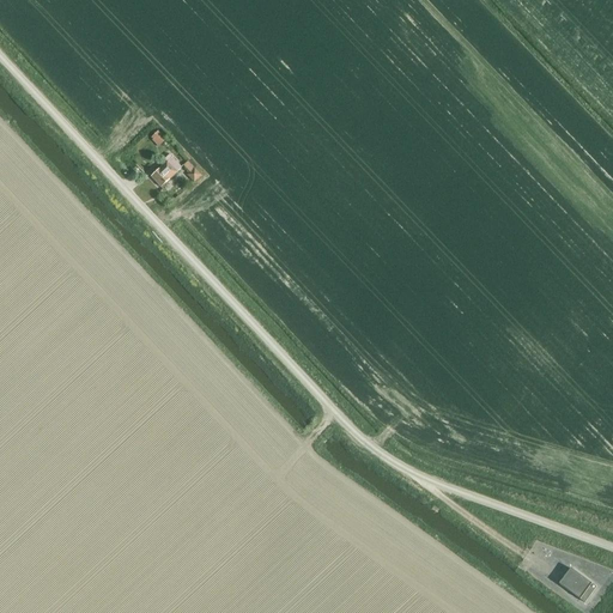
[(151,140),(159,147),(165,140),(157,132),(151,140)]
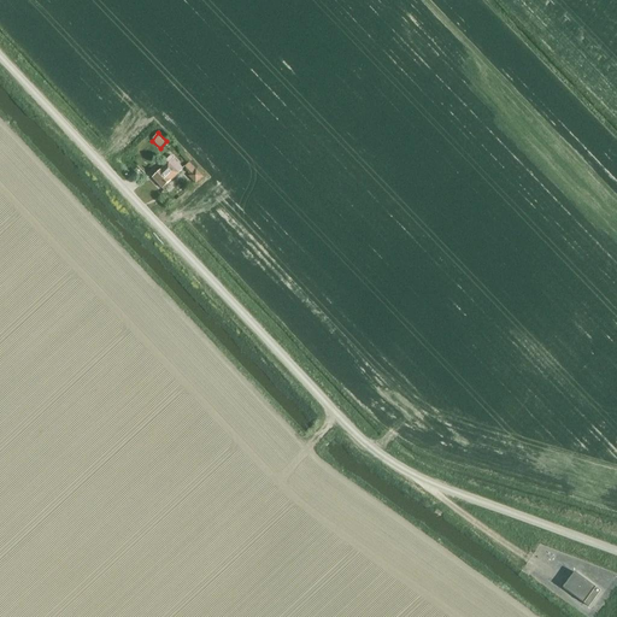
[(184,166),(188,163),(180,153),(176,157),(184,166)]
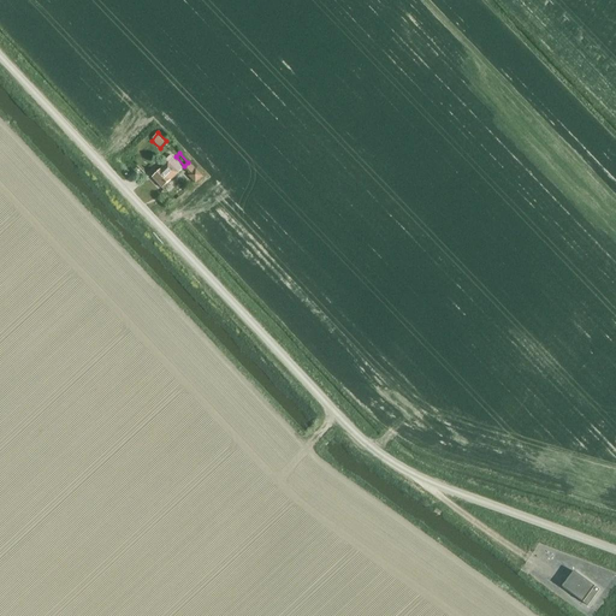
[(152,178),(163,190),(178,175),(183,170),(170,157),(164,163),(166,165),(152,178)]
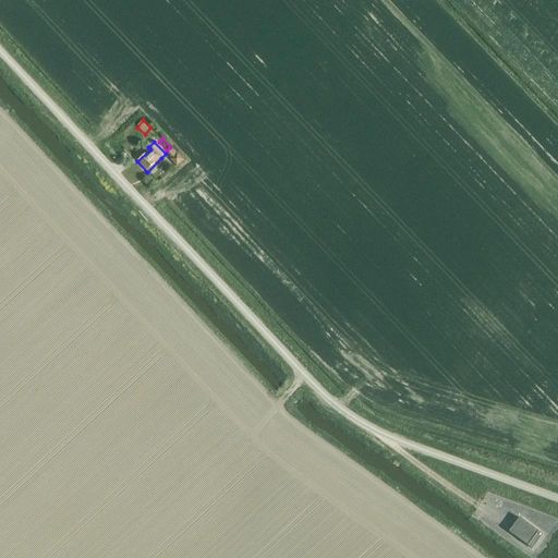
[(169,160),(176,168),(183,161),(170,147),(166,152),(172,158),(169,160)]
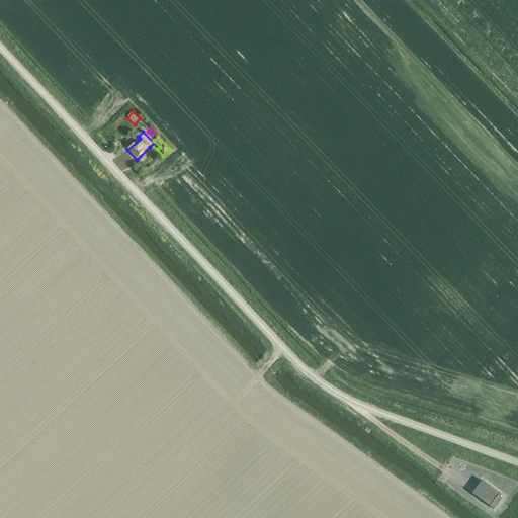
[(482,481),(471,494),(478,499),(494,510),(504,497),(488,486),(482,481)]
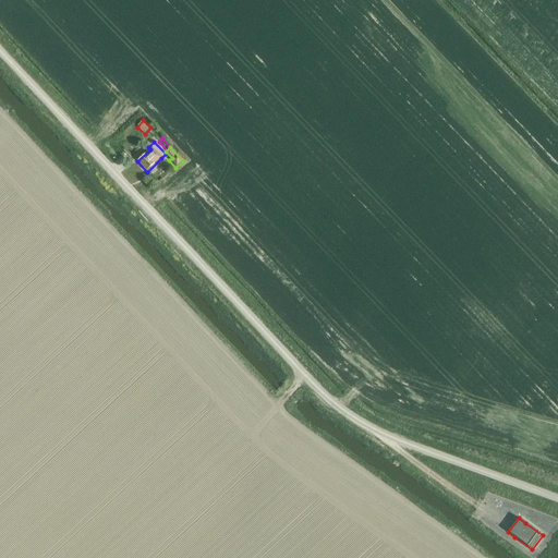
All buildings are outlined.
